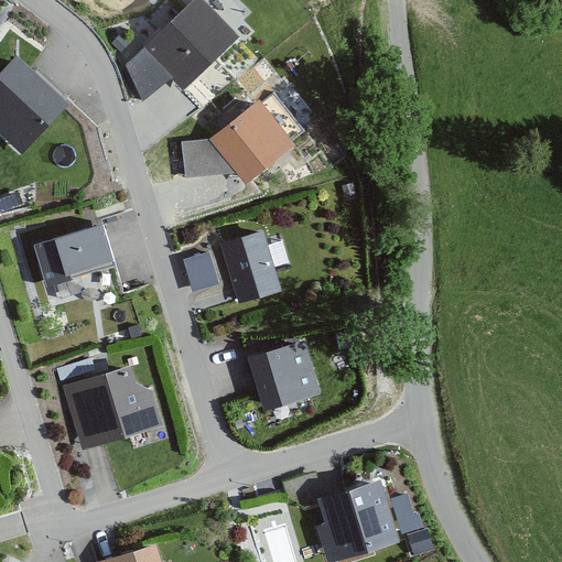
[(197,0),(132,62),(147,95),(174,68),(187,82),(237,34),(204,0),(197,0)]
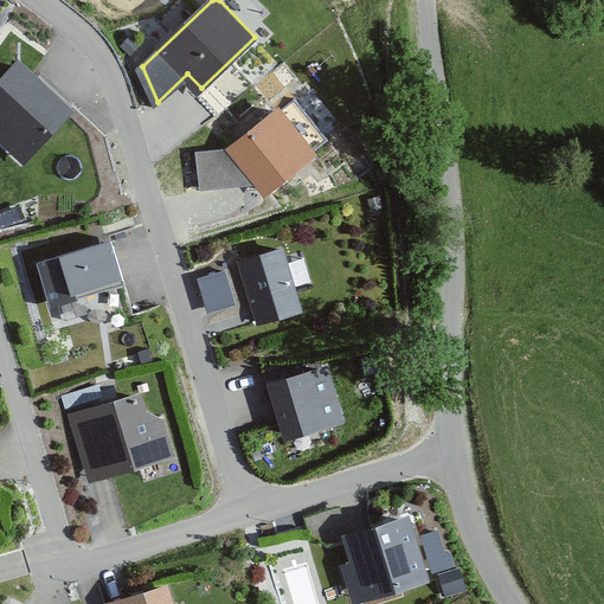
[(72,110),(17,60),(0,77),(0,127),(1,128),(0,128),(0,139),(26,162),(72,110)]
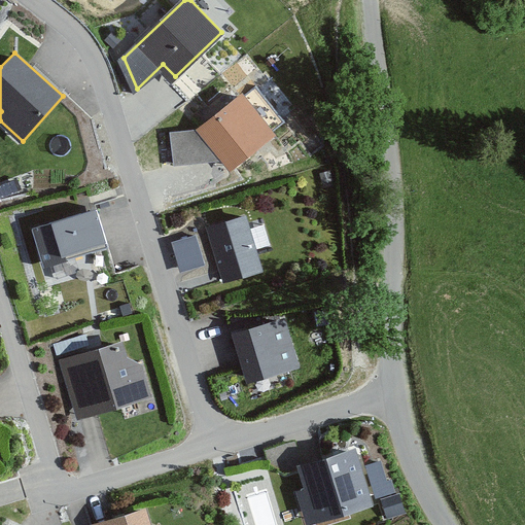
[(258,85),(204,129),(175,132),(178,161),(228,158),(233,164),(286,120),(258,85)]
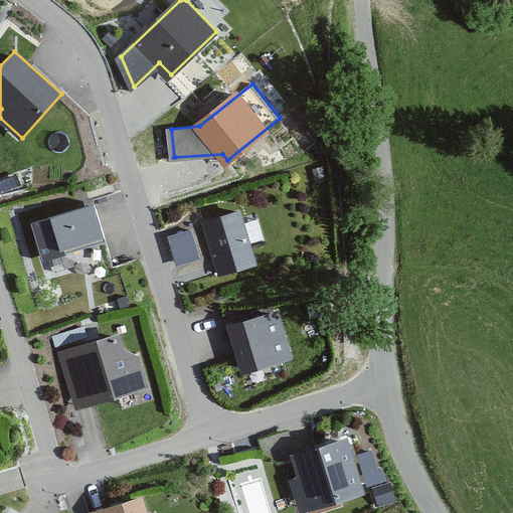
[(96,204),(35,222),(44,254),(106,236),(96,204)]
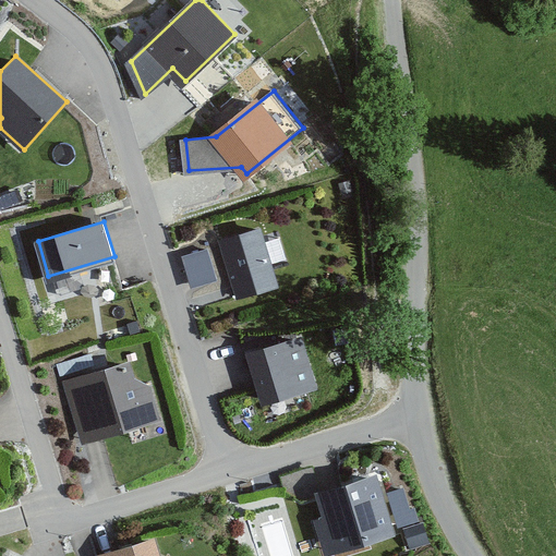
[(277,287),(260,230),(217,242),(236,300),(277,287)]
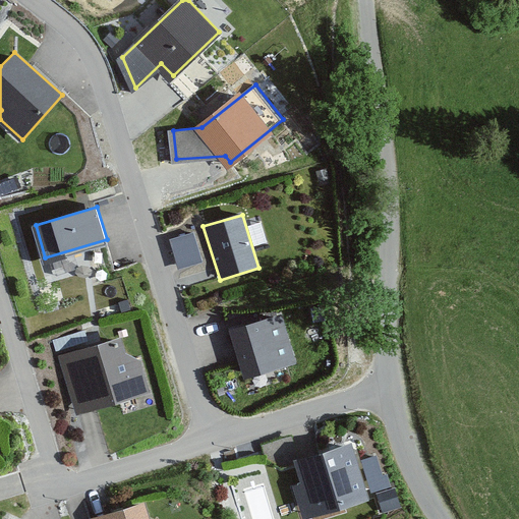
[(196,230),(173,237),(181,265),(205,258),(196,230)]
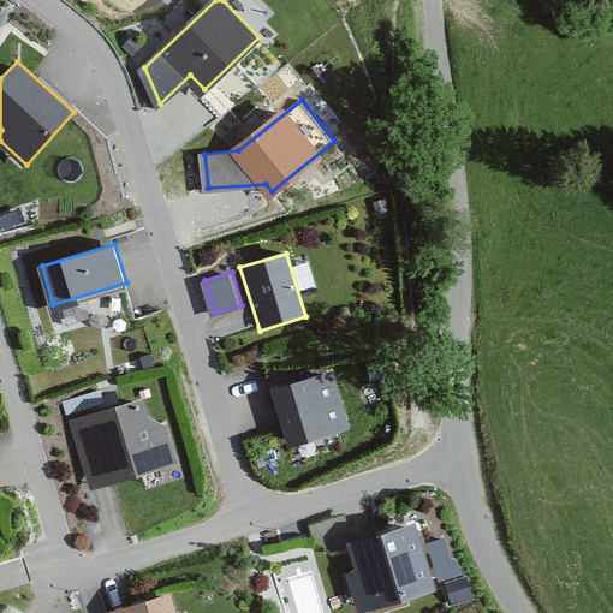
[(333,375),(278,391),(292,441),(347,426),(333,375)]
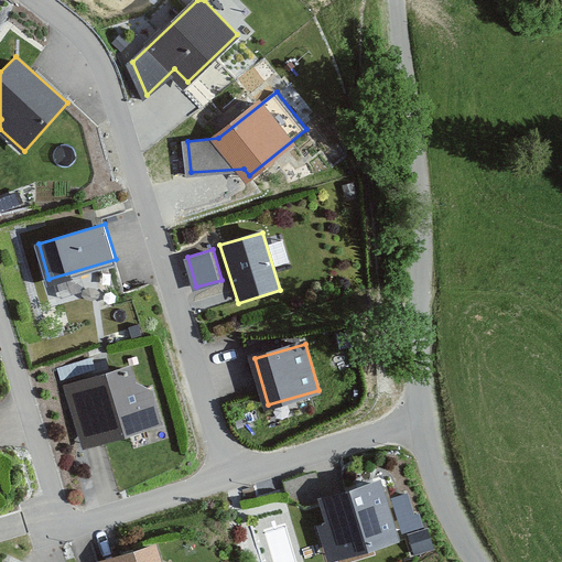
[(150,392),(136,382),(130,365),(63,386),(83,452),(161,428),(150,392)]
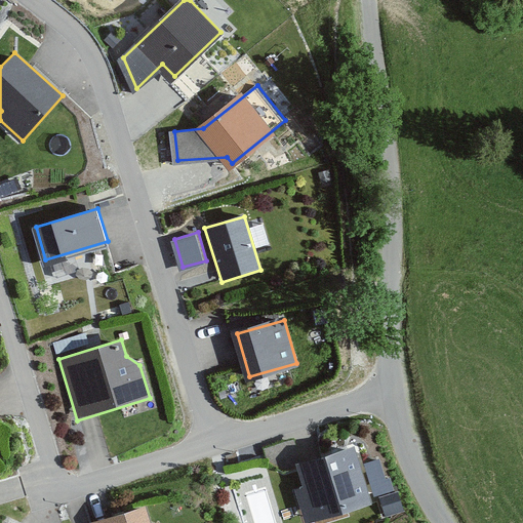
[(353,447),(297,466),(305,487),(293,490),(304,522),(307,522),(370,503),(353,447)]
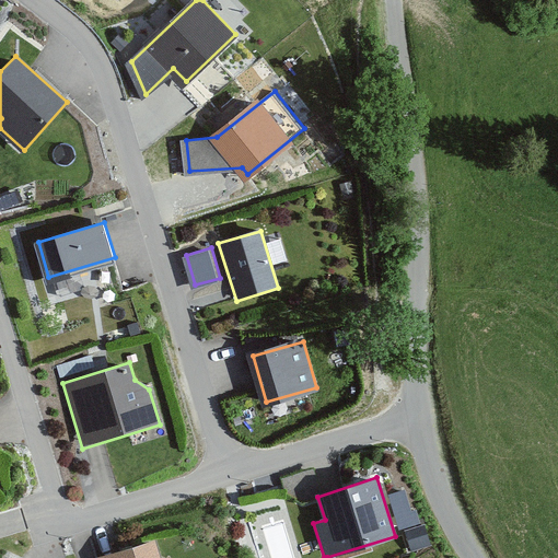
[(161,557),(157,539),(97,557),(161,557)]
